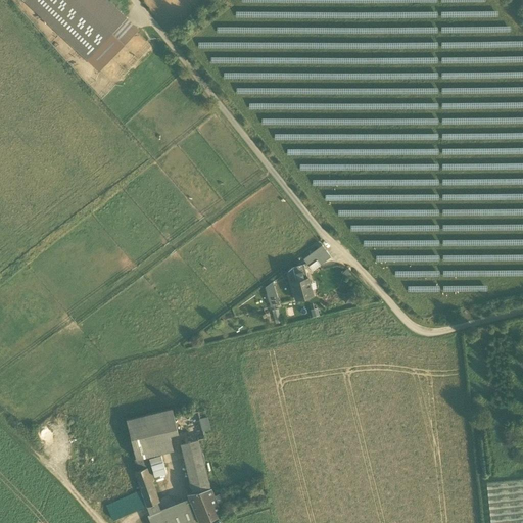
[(24,0),(87,59),(126,17),(107,0),(24,0)]
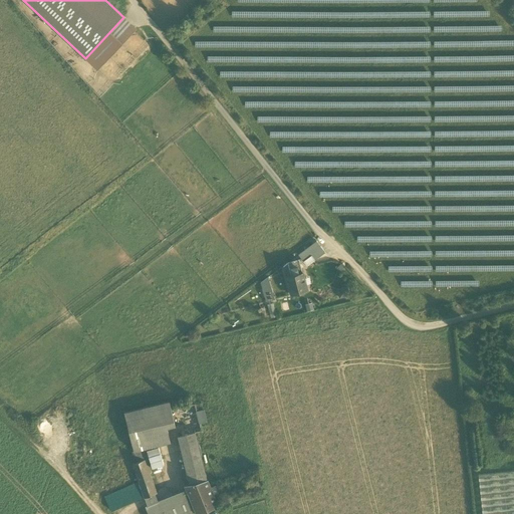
[(137,28),(123,17),(85,58),(97,69),(137,28)]
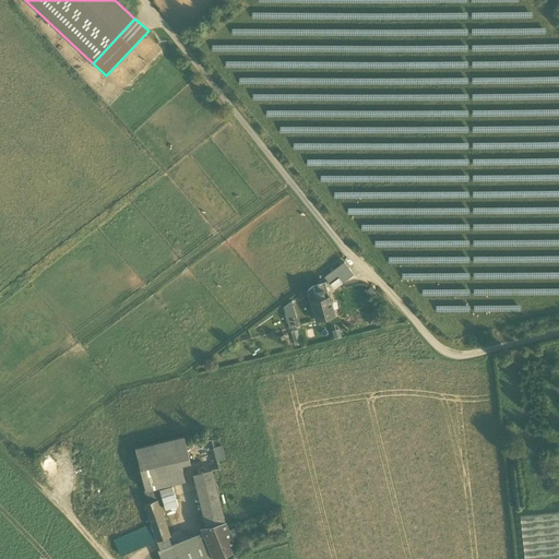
[(324,277),(330,284),(349,270),(344,262),(324,277)]
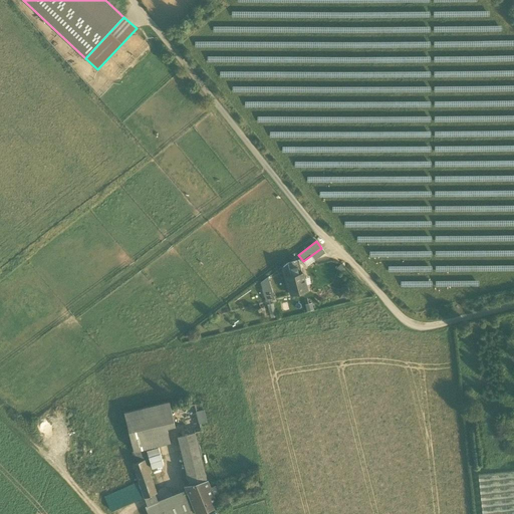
[(286,277),(291,296),(307,291),(302,272),(299,259),(287,262),(291,275),(286,277)]
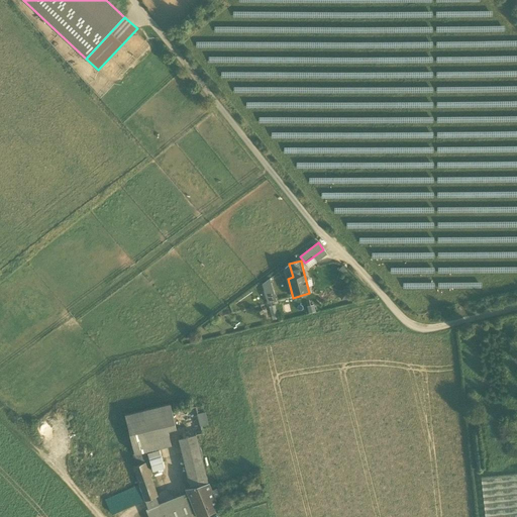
[(263,285),(268,304),(277,301),(270,279),(263,285)]
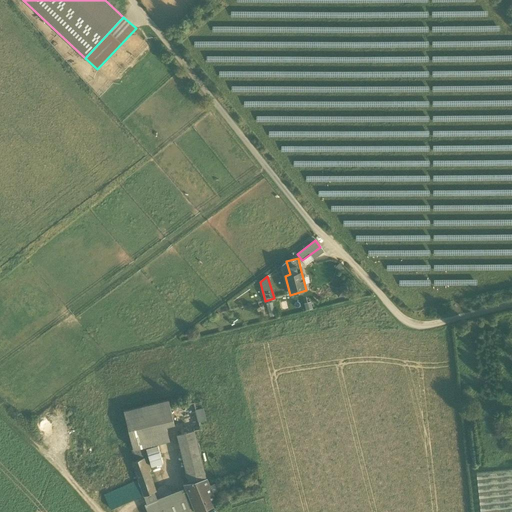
[(124,410),(133,450),(142,448),(169,441),(166,426),(175,424),(169,400),(124,410)]
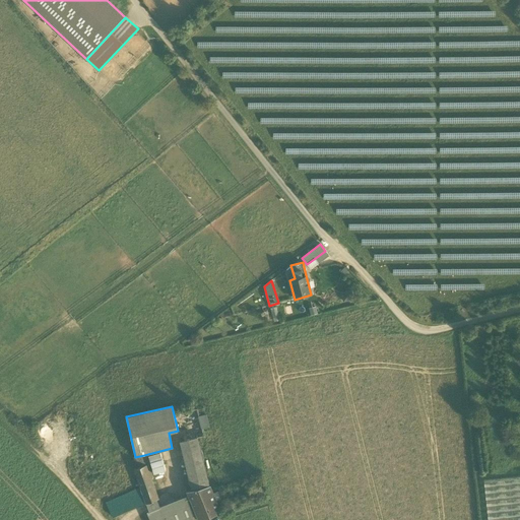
[(202,428),(211,426),(208,413),(199,415),(202,428)]
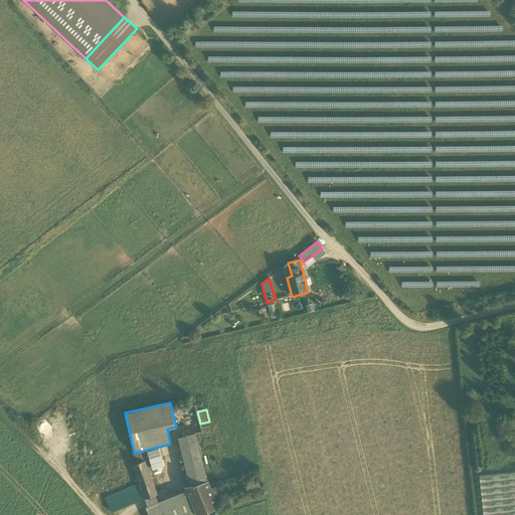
[(186,489),(190,497),(209,489),(207,482),(195,433),(178,438),(189,485),(185,486),(186,489)]
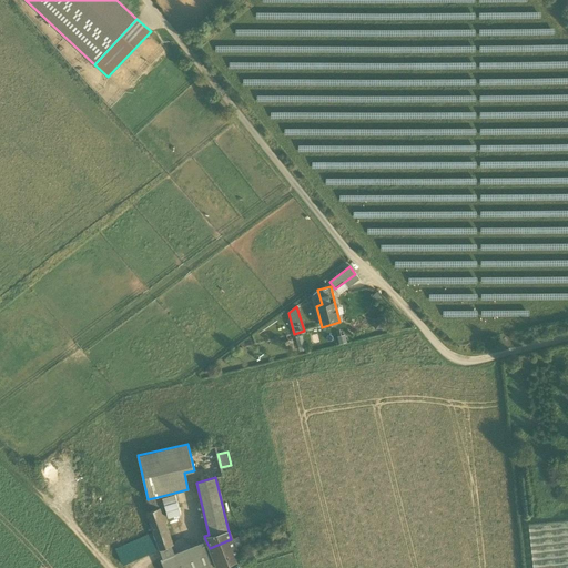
[(160,507),(158,497),(148,499),(151,510),(160,507)]
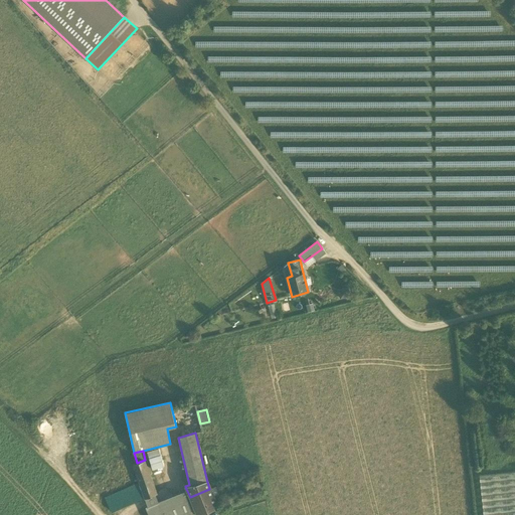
[(78,455),(71,463),(77,468),(84,461),(78,455)]
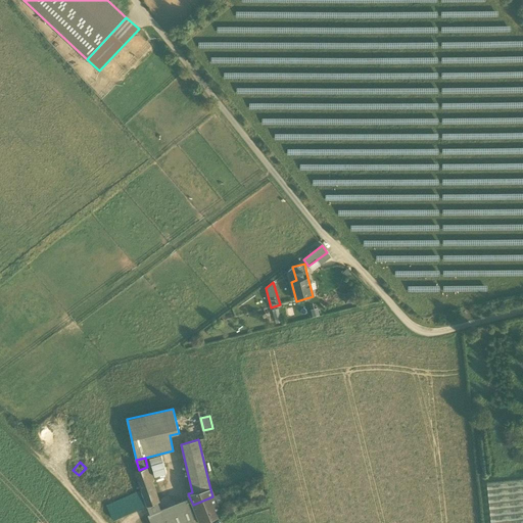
[(149,467),(147,467),(139,470),(135,472),(142,492),(146,506),(157,502),(150,483),(152,482),(153,481),(153,479),(149,467)]
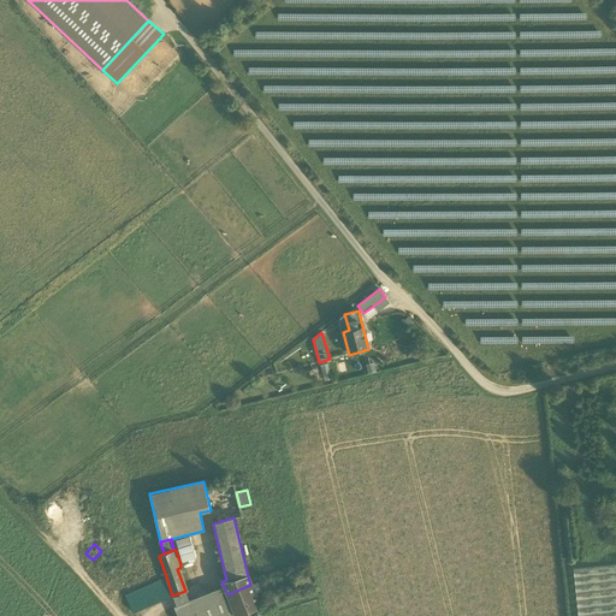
[(615,615),(615,563),(573,569),(578,615),(615,615)]
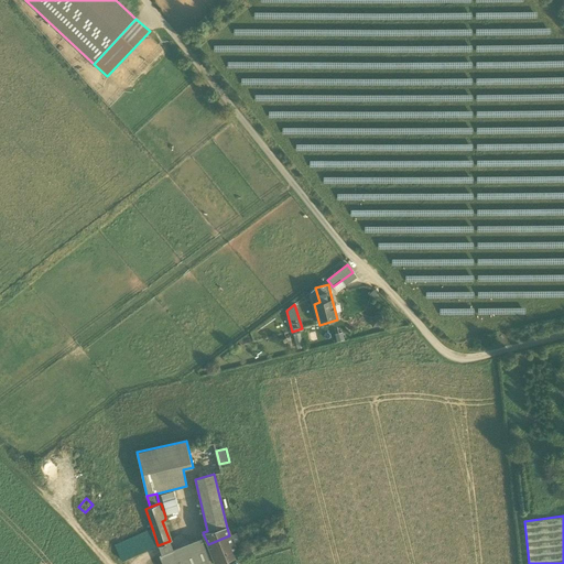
[(134,556),(158,545),(153,531),(116,545),(122,561),(134,555),(134,556)]
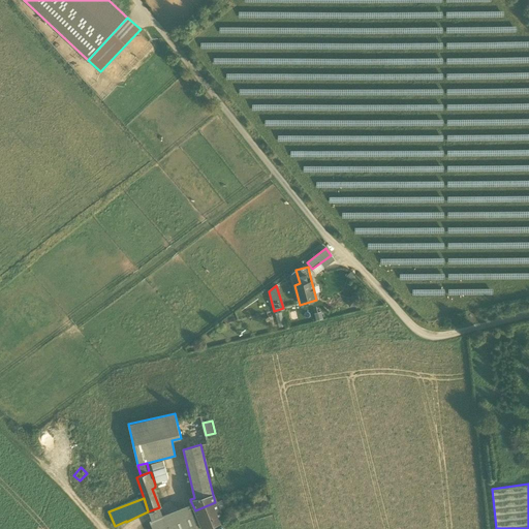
[(203,528),(207,526),(211,525),(222,520),(215,502),(195,510),(195,511),(203,528)]
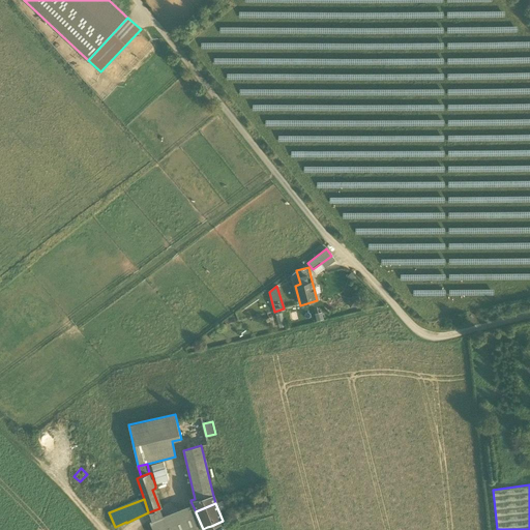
[(160,522),(190,509),(189,506),(163,517),(159,519),(160,522)]
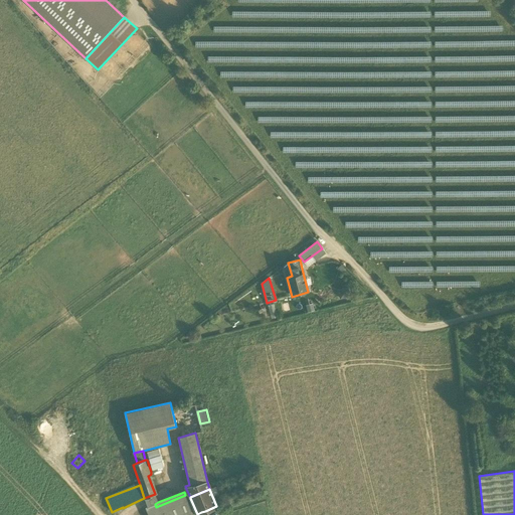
[(148,507),(155,504),(158,502),(155,494),(144,498),(148,507)]
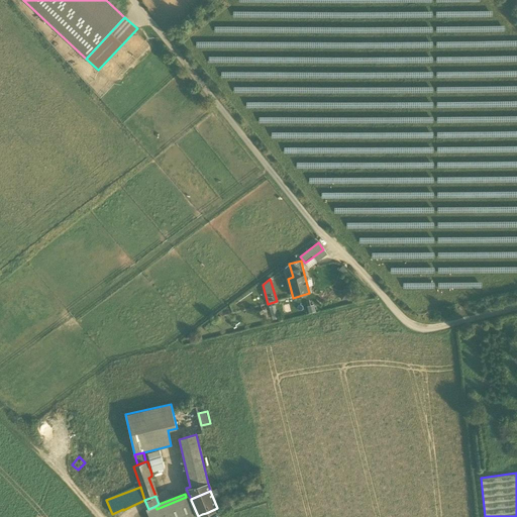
[(186,497),(157,509),(156,506),(148,509),(145,509),(148,516),(193,516),(188,501),(186,497)]
